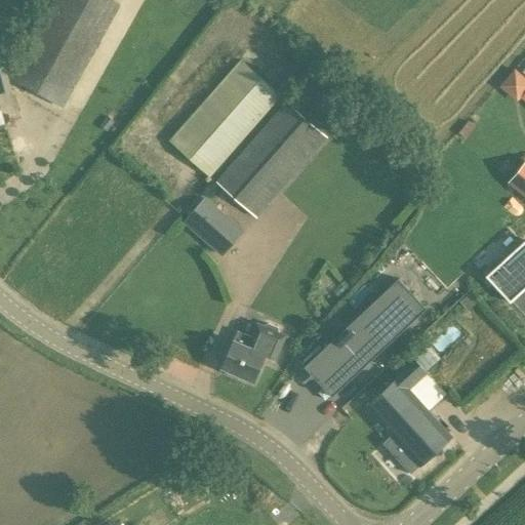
[(50,0),(8,77),(31,90),(27,98),(51,112),(55,104),(63,108),(120,5),(111,0),(50,0)]
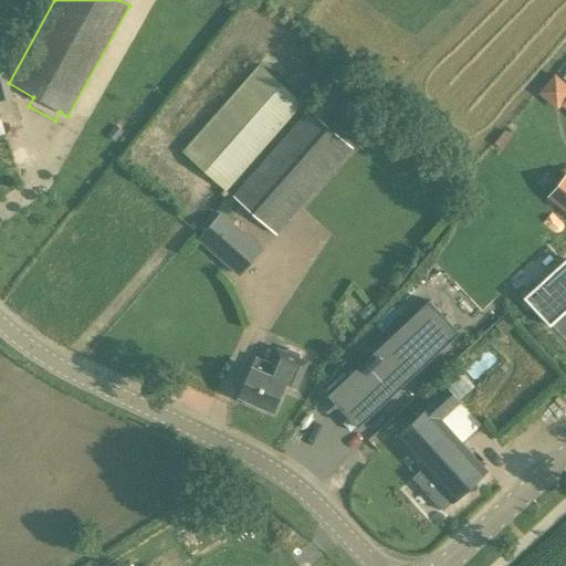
[(226,190),(302,103),(258,64),(181,152),(226,190)]
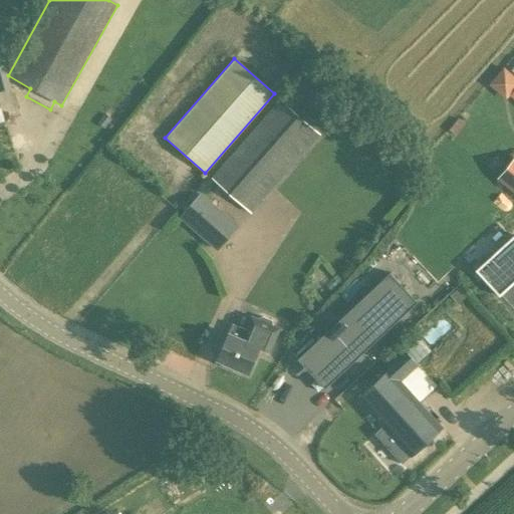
[(488,84),(506,100),(513,89),(513,75),(503,67),(488,84)]
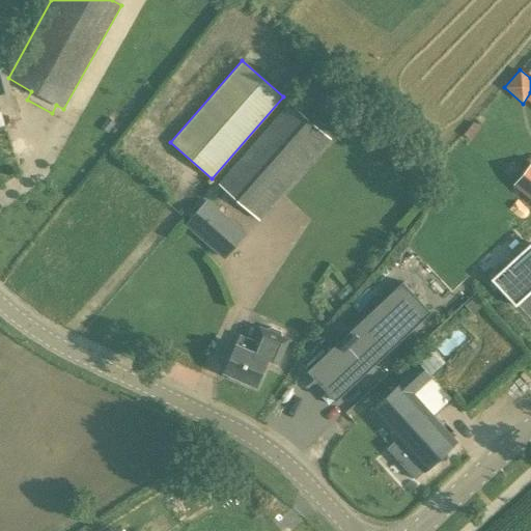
[(218,185),(259,221),(332,138),(289,102),(218,185)]
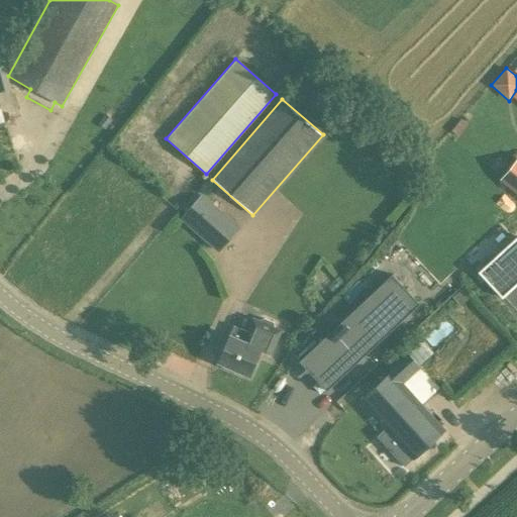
[(516,158),(500,180),(516,194),(516,158)]
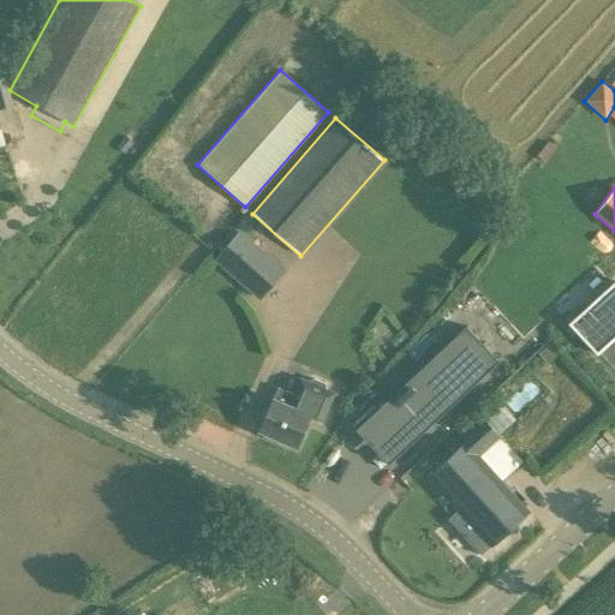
[(214,260),(258,300),(286,270),(240,230),(214,260)]
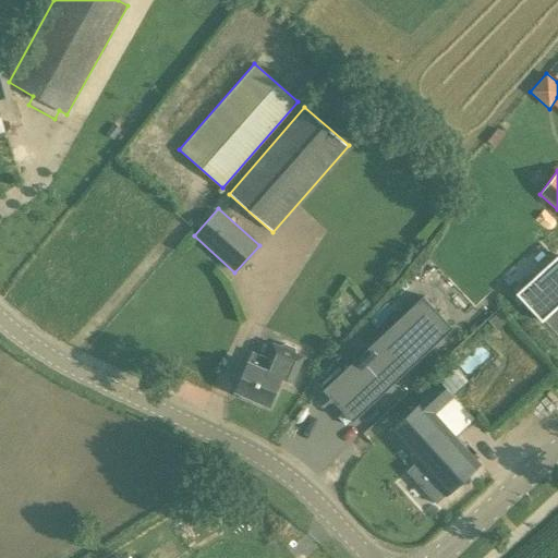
[(542,320),(557,305),(557,255),(516,293),(524,302),(542,320)]
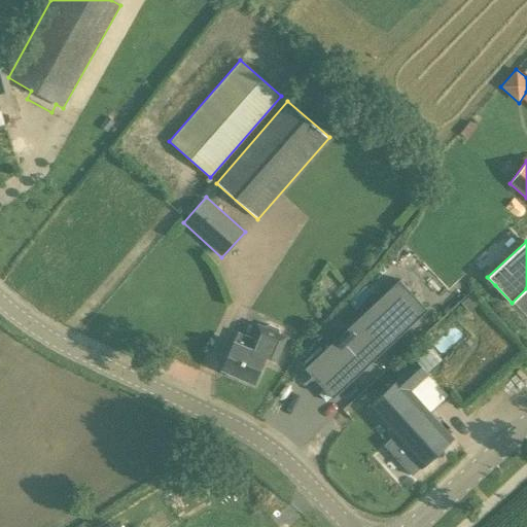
[(304,367),(331,398),(426,310),(398,280),(304,367)]
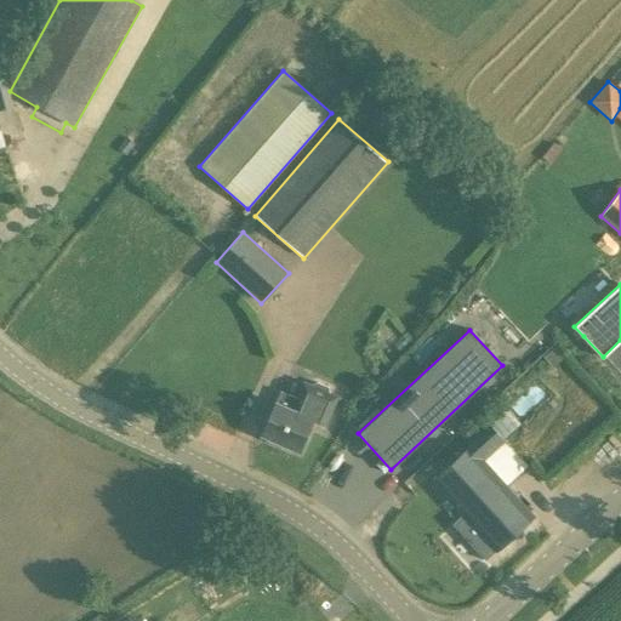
[(483,388),(493,400),(511,386),(501,374),(493,380),(483,388)]
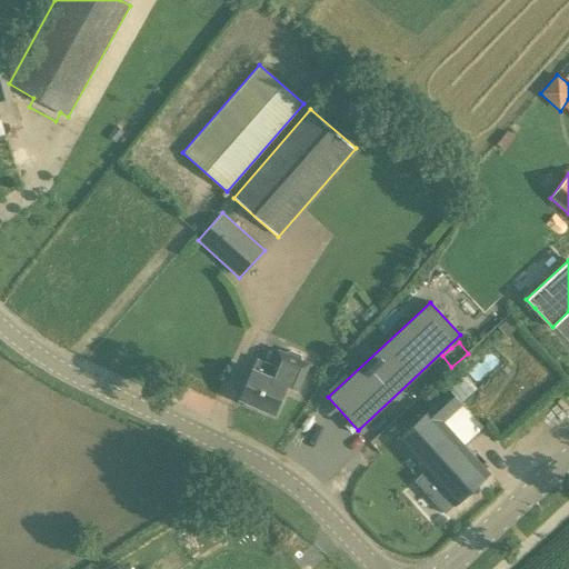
[(273,413),(286,386),(298,391),(310,362),(301,359),(300,355),(290,350),(286,352),(278,350),(271,365),(257,358),(252,368),(239,399),(273,413)]
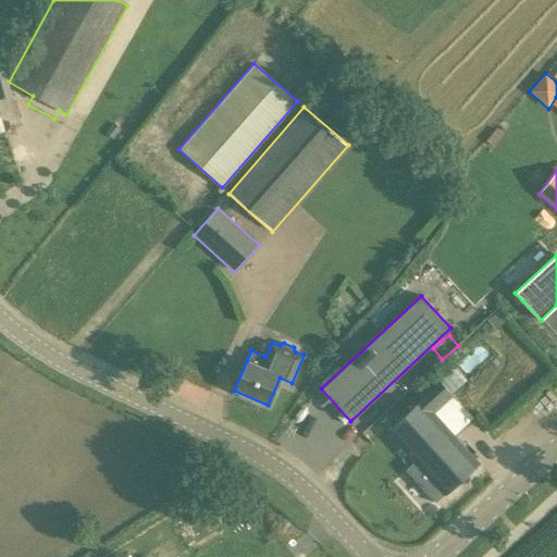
[(444,494),(449,489),(478,462),(434,413),(453,396),(435,378),(416,396),(420,400),(386,431),(415,462),(406,470),(434,502),(443,494),(444,494)]
